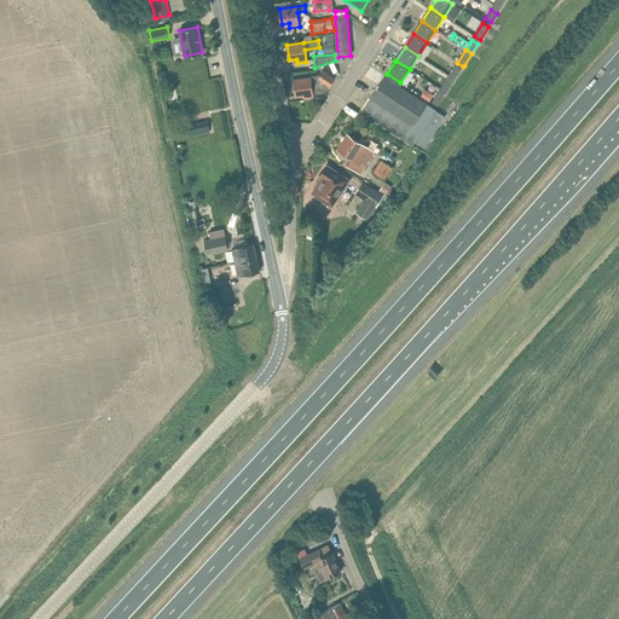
[(455,67),(449,76),(455,80),(461,70),(455,67)]
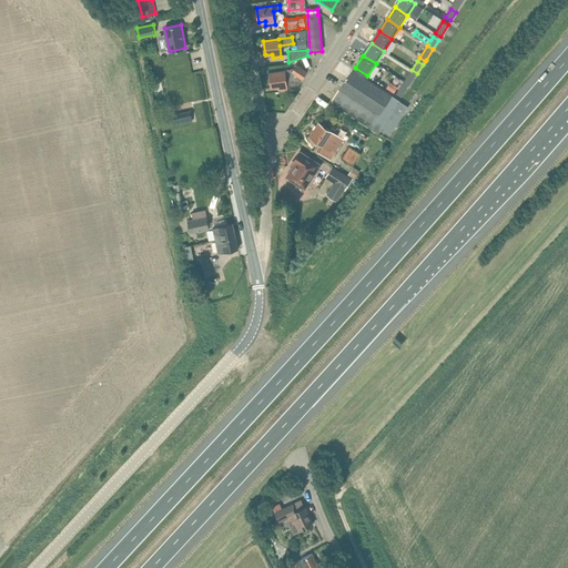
[(387,64),(385,68),(405,81),(404,81),(409,84),(415,77),(406,71),(404,74),(398,70),(397,71),(387,64)]
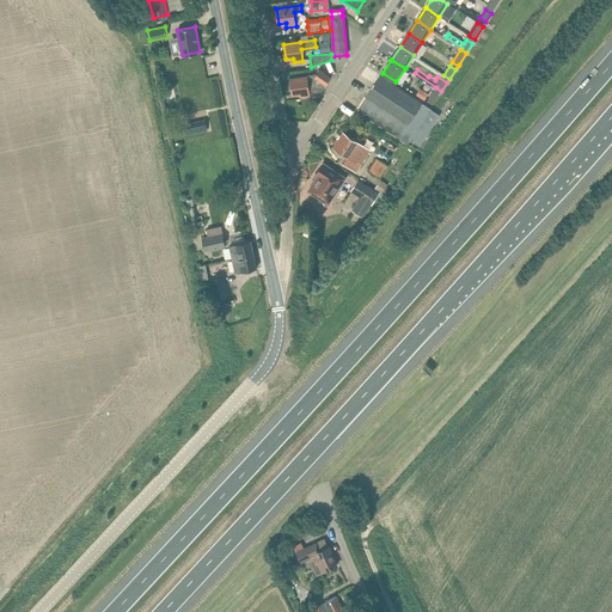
[(326,85),(331,78),(319,71),(317,74),(307,74),(307,77),(291,79),(293,95),(300,93),(300,98),(311,97),(310,93),(320,91),(325,85),(326,85)]
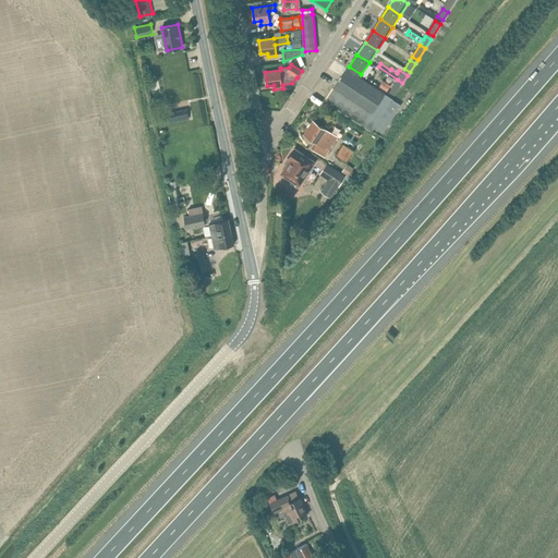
[(383,133),(401,106),(392,99),(356,75),(347,70),(326,101),(372,132),(375,128),(383,133)]
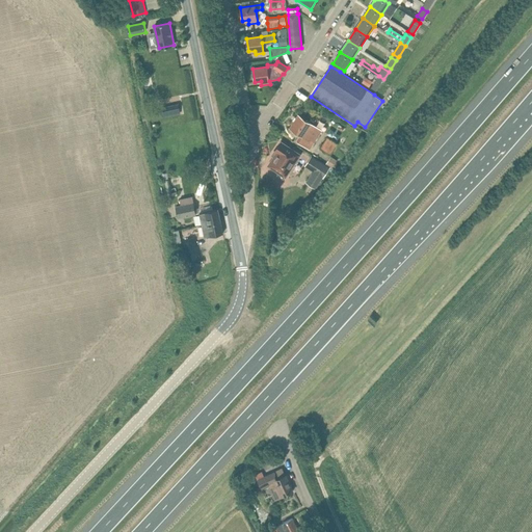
[(378,76),(371,88),(376,91),(383,79),(378,76)]
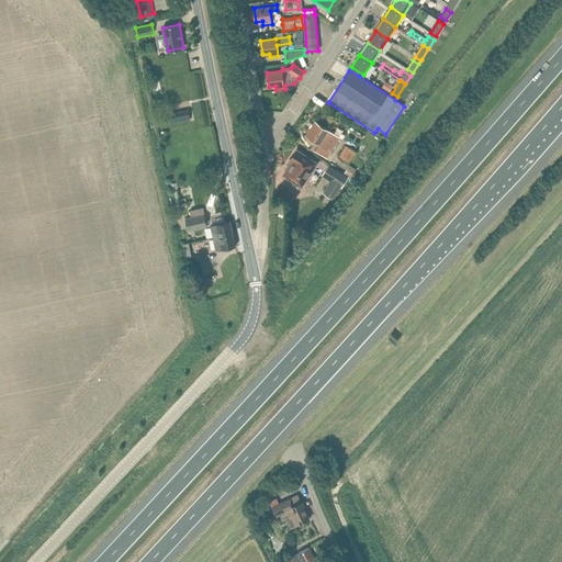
[(390,92),(394,87),(386,81),(383,87),(390,92)]
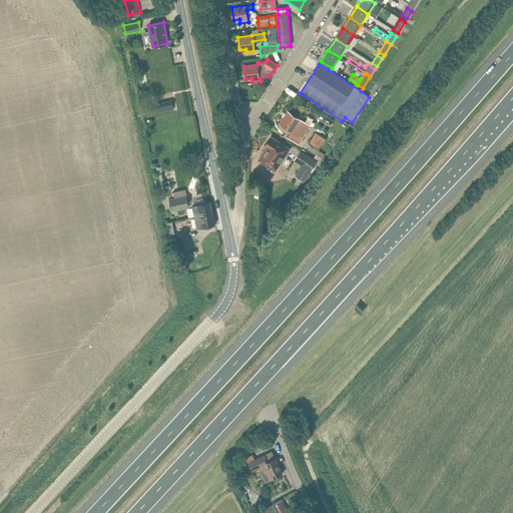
[(172,101),(155,105),(157,112),(173,109),(172,101)]
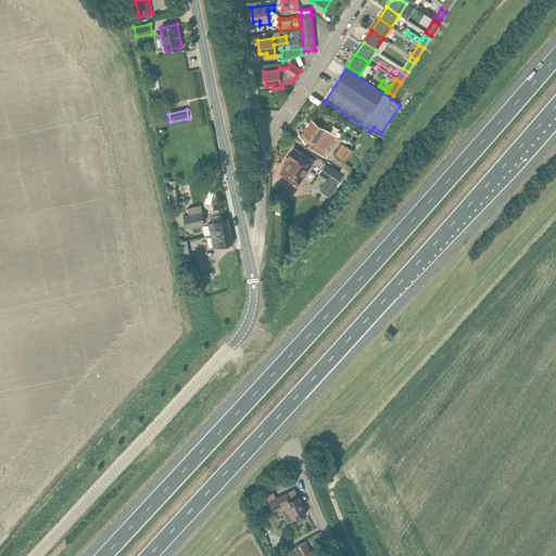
[(324,156),(328,150),(337,137),(312,121),(303,135),(314,141),(310,148),(324,156)]
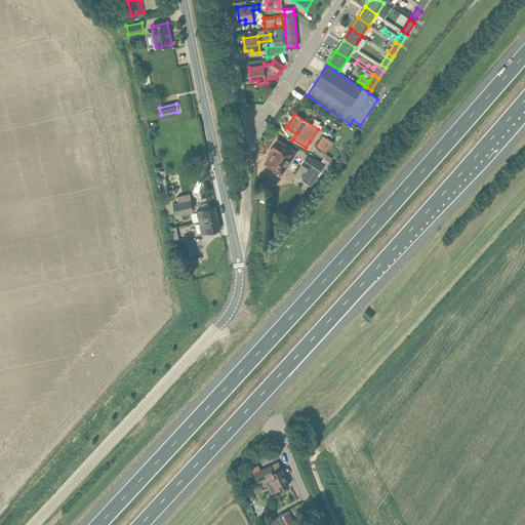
[(326,153),(333,143),(323,135),(316,147),(326,153)]
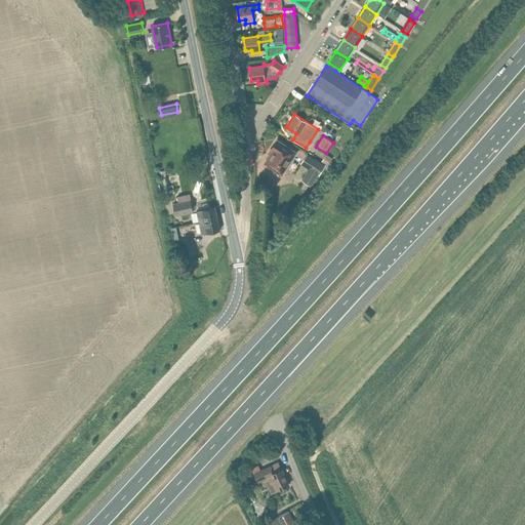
[(282,174),(296,153),(277,140),(272,150),(274,151),(266,164),(274,169),(273,172),(280,176),(281,174),(282,174)]
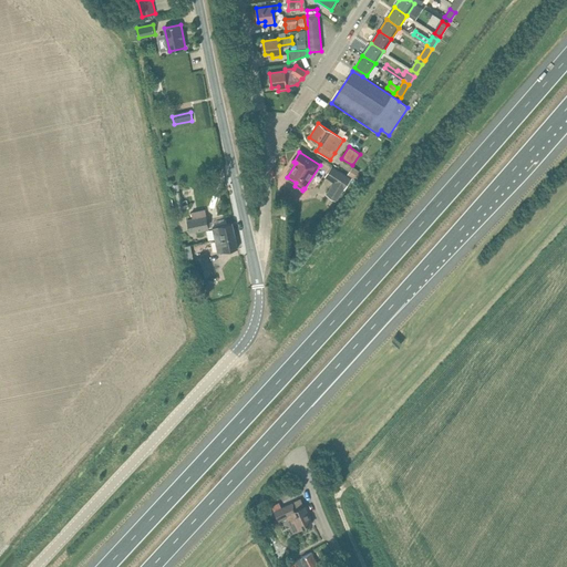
[(337,202),(351,179),(332,167),(326,177),(334,183),(327,195),(337,202)]
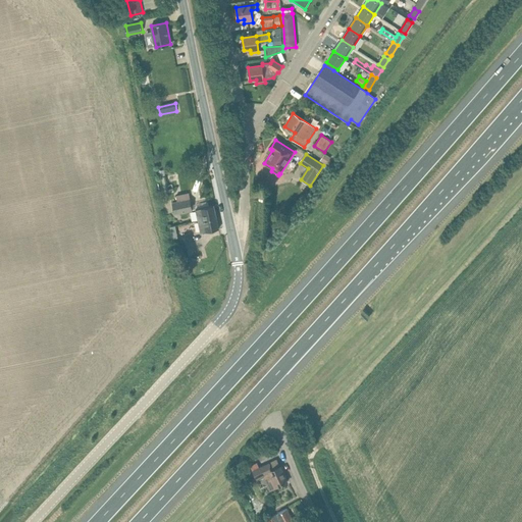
[(174,214),(184,212),(193,210),(191,199),(181,200),(172,202),(174,214)]
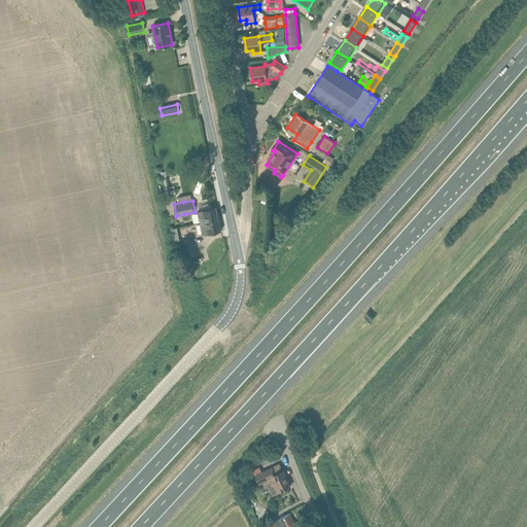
[(201,223),(218,219),(216,207),(198,211),(201,223)]
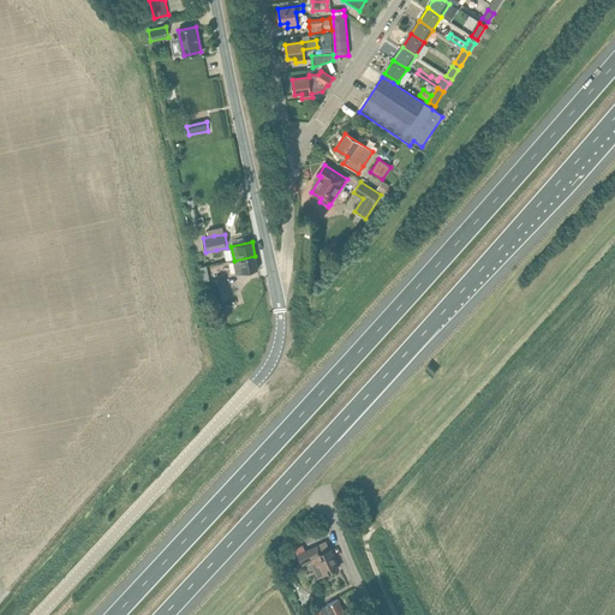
[(237,274),(258,270),(255,256),(234,261),(237,274)]
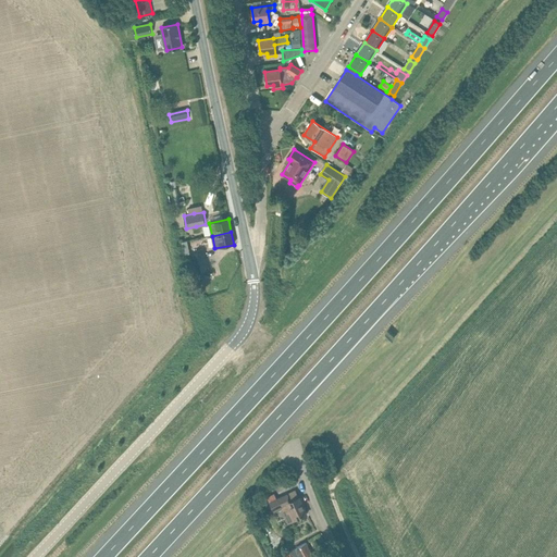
[(221,250),(211,250),(212,275),(217,275),(217,267),(222,267),(221,250)]
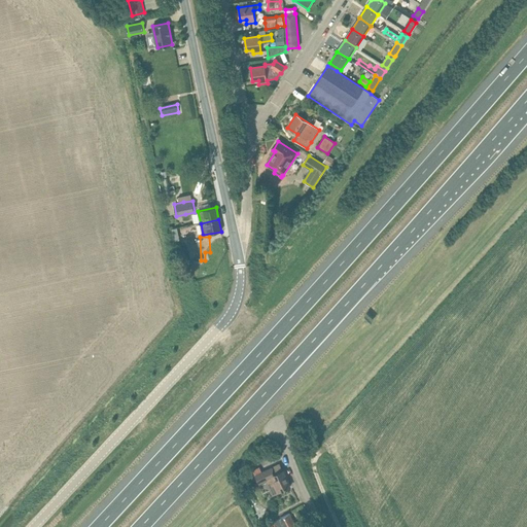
[(188,266),(199,264),(192,238),(182,241),(188,266)]
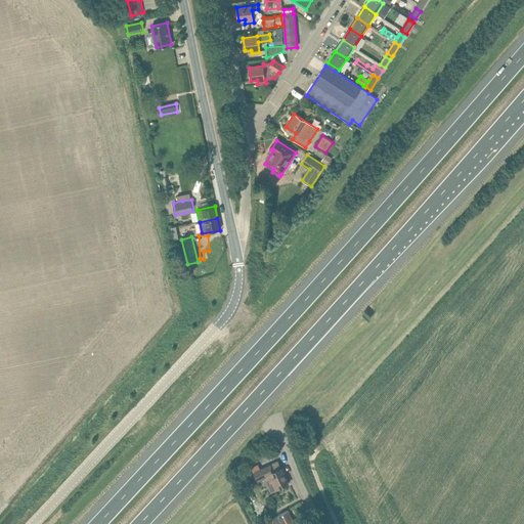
[(274,472),(271,465),(255,473),(258,481),(266,477),(273,491),(289,484),(281,469),(274,472)]
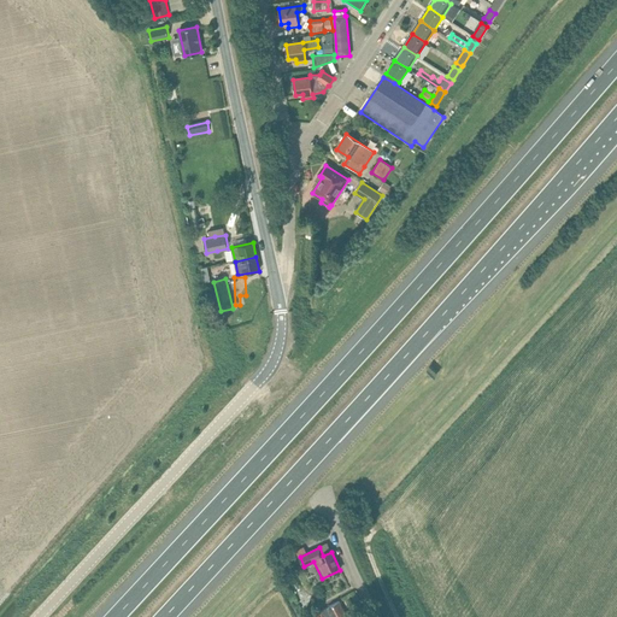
[(347,557),(339,559),(344,571),(351,569),(347,557)]
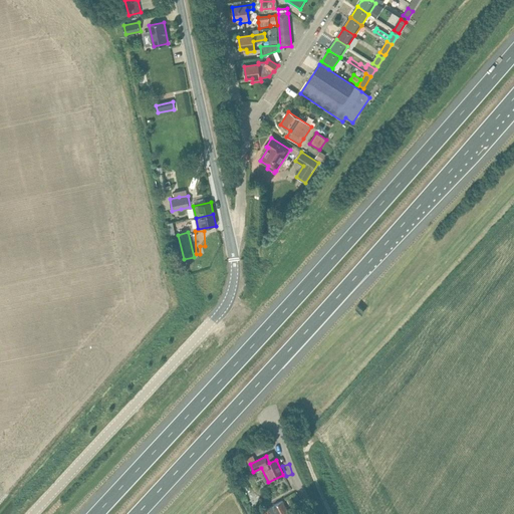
[(289,513),(283,501),(258,513),(289,513)]
